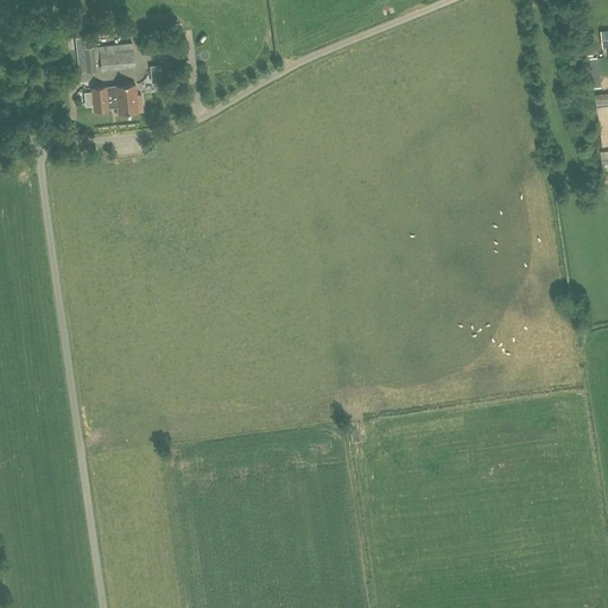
[(173,40),(160,42),(162,51),(175,50),(173,40)]
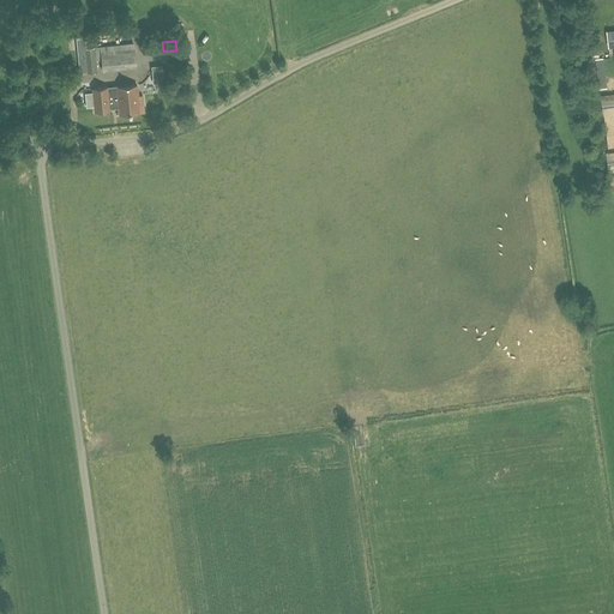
[(86,48),(89,72),(97,71),(96,60),(102,60),(103,71),(137,67),(134,43),(86,48)]
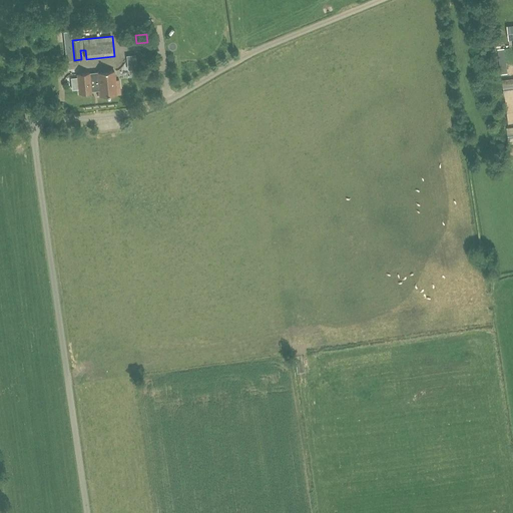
[(135,54),(126,55),(127,70),(136,69),(135,54)]
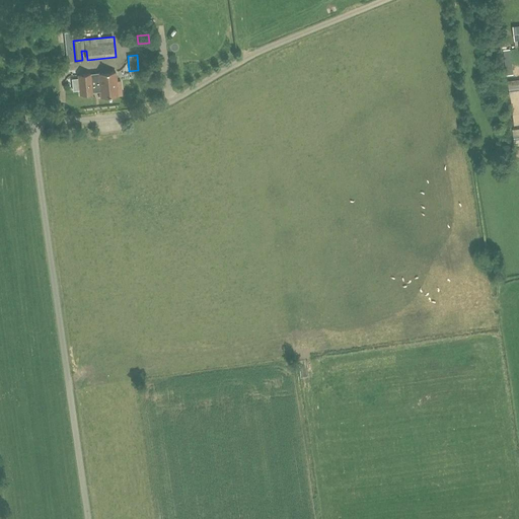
[(101,97),(122,95),(121,81),(117,81),(116,72),(98,73),(98,74),(90,75),(90,73),(78,75),(80,94),(92,93),(92,91),(100,91),(101,97)]
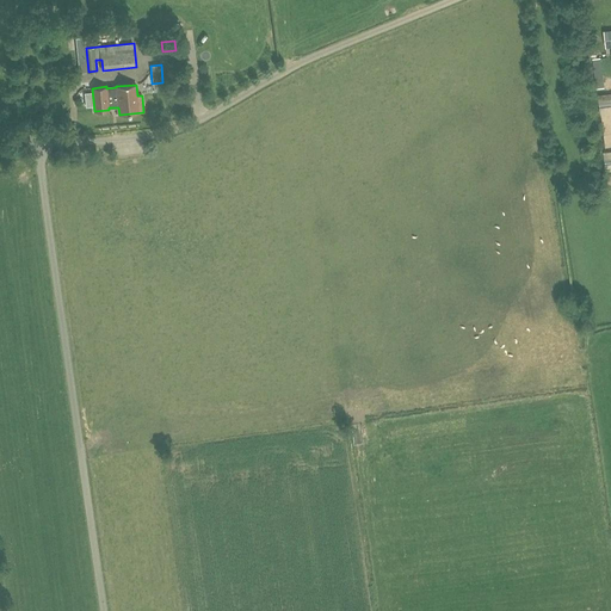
[(600,115),(610,112),(610,93),(598,96),(600,115)]
